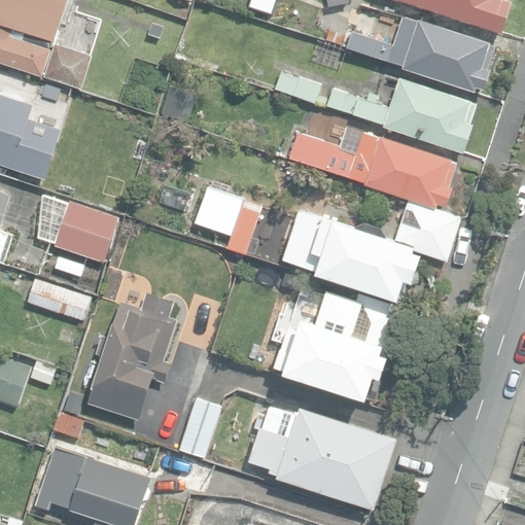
[(0,64),(81,91),(93,57),(56,44),(59,32),(58,32),(67,0),(0,0),(0,64)]
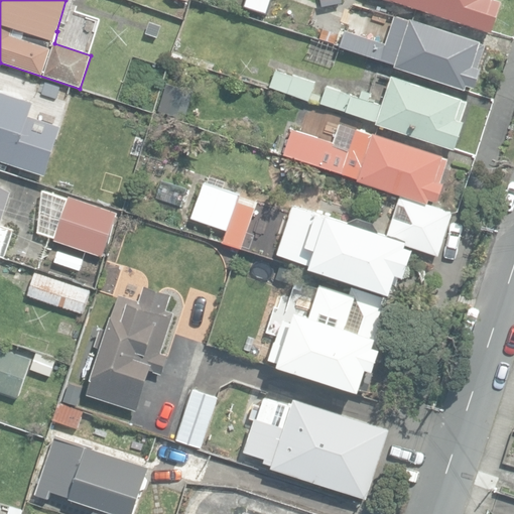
[(244,0),(242,8),(266,16),(271,2),(264,0),(244,0)]
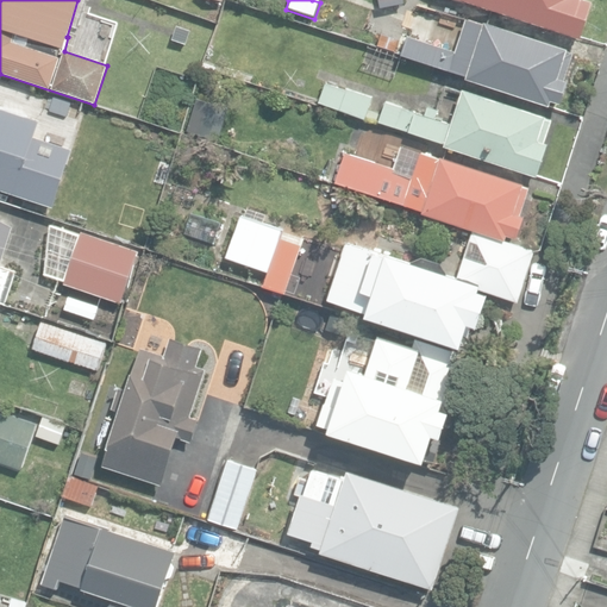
[(455,0),(580,41),(592,4),(581,0),(455,0)]
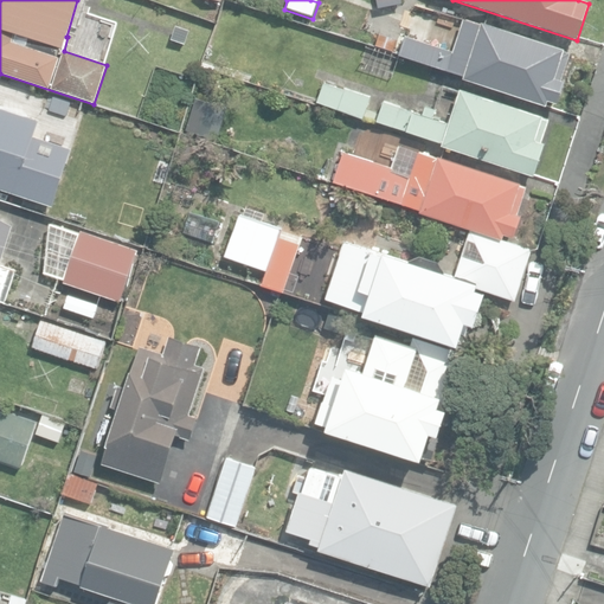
[(463,79),(546,107),(547,102),(557,104),(564,82),(560,81),(569,55),(563,53),(563,50),(481,24),(481,26),(462,20),(451,52),(404,37),(398,56),(463,77),(463,79)]
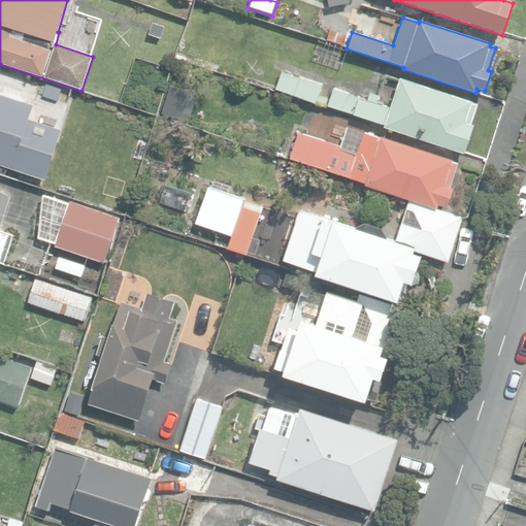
[(146,36),(168,44),(174,28),(154,20),(146,36)]
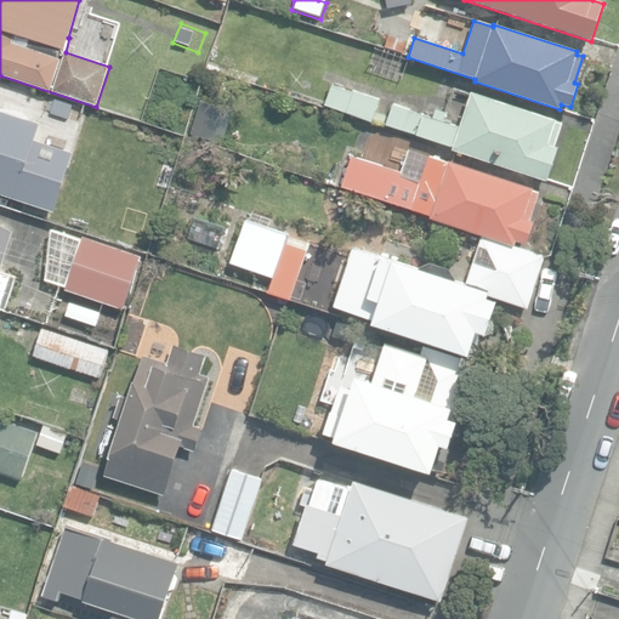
[(369,64),(403,77),(408,61),(374,50),(369,64)]
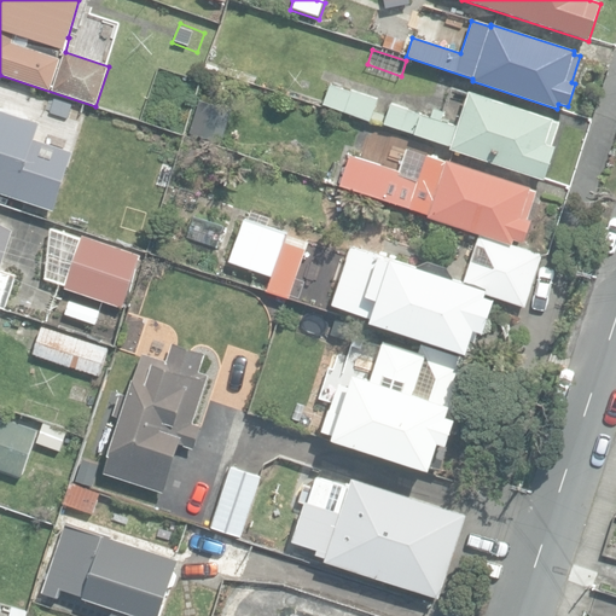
[(323,104),(370,122),(378,100),(332,82),(323,104)]
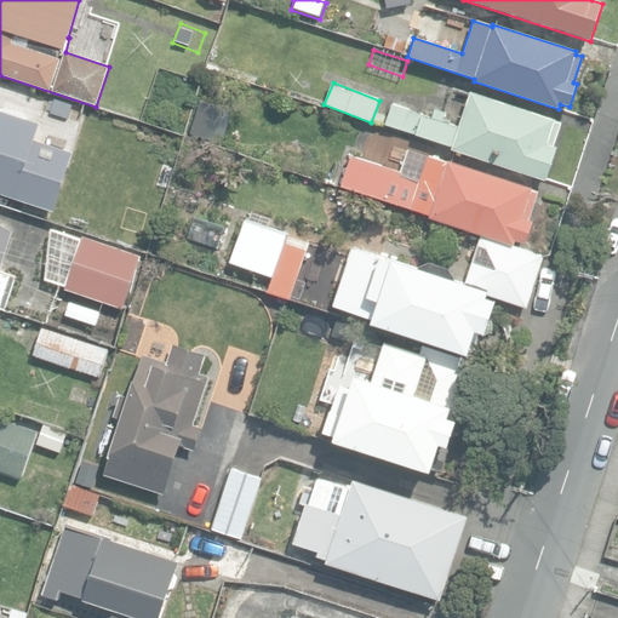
[(451,150),(544,181),(556,148),(553,147),(560,125),(554,122),(554,120),(470,92),(458,127),(442,122),(446,114),(434,110),(431,119),(393,106),(385,126),(452,148),(451,150)]
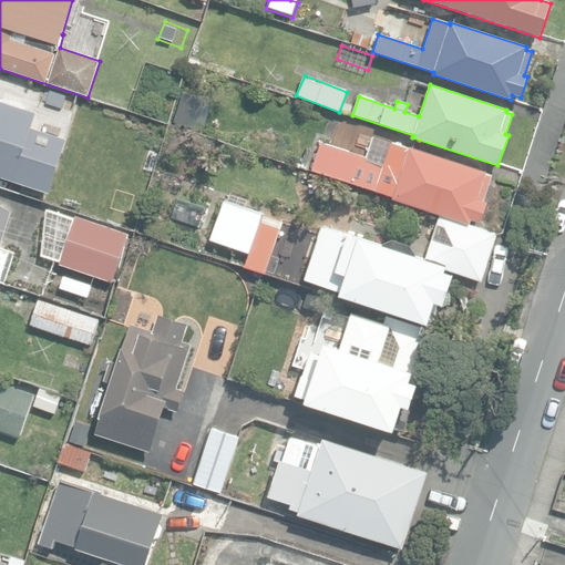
[(0,177),(47,193),(63,134),(29,122),(33,110),(0,99),(0,177)]
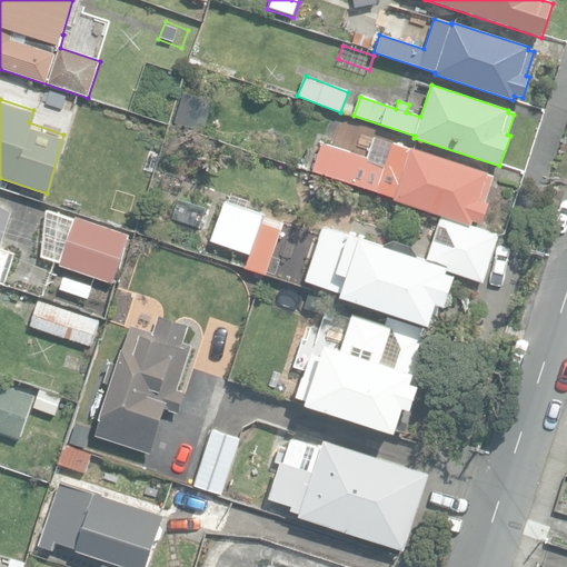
[(314,173),(471,226),(473,222),(481,225),(489,204),(485,202),(494,177),(488,175),(489,172),(411,147),(410,150),(375,139),(365,169),(354,166),(356,161),(321,150),(314,173)]
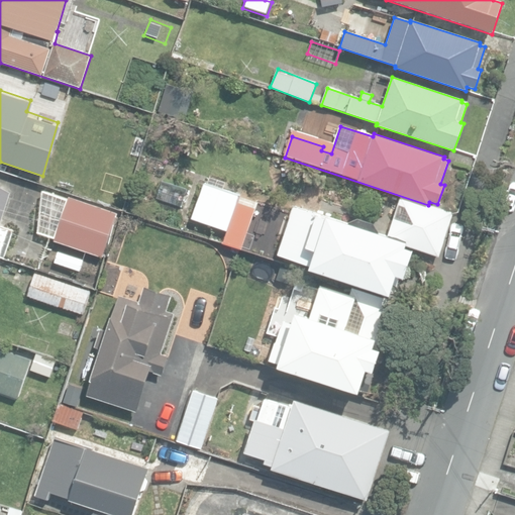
[(203,183),(190,219),(227,232),(237,204),(240,196),(203,183)]
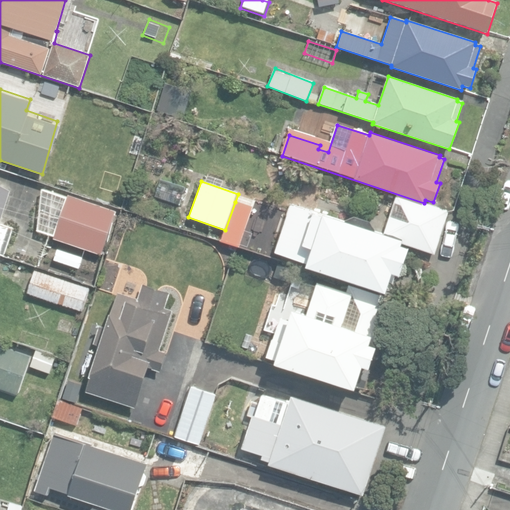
[(0,256),(2,257),(12,229),(0,224),(0,221),(10,192),(0,186),(0,256)]
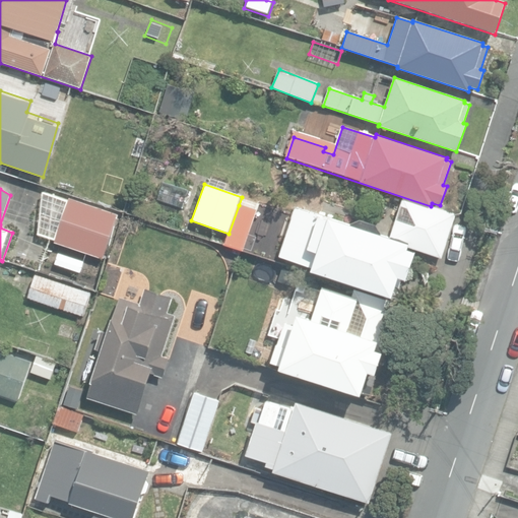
[(53,243),(102,260),(117,216),(68,199),(67,202),(42,193),(37,236),(54,242),(53,243)]
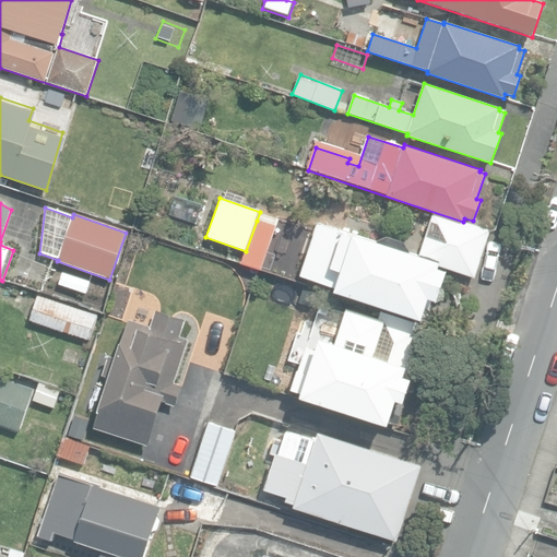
[(257,221),(246,251),(241,263),(261,270),(264,260),(274,264),(286,230),(257,221)]
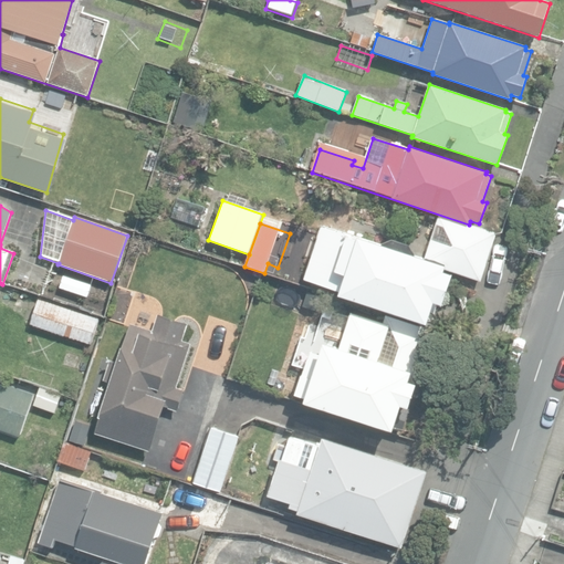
[(439,251),(479,265),(488,238),(448,223),(439,251)]
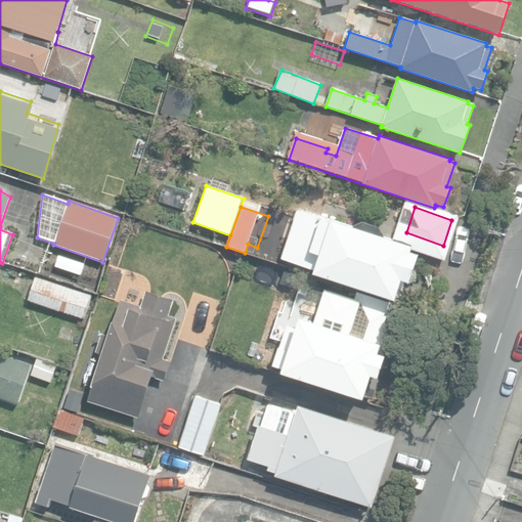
[(314,272),(395,299),(401,278),(409,281),(419,253),(411,251),(412,246),(383,235),(378,227),(361,222),(352,225),(332,219),(331,221),(297,210),(281,258),(315,269),(314,272)]
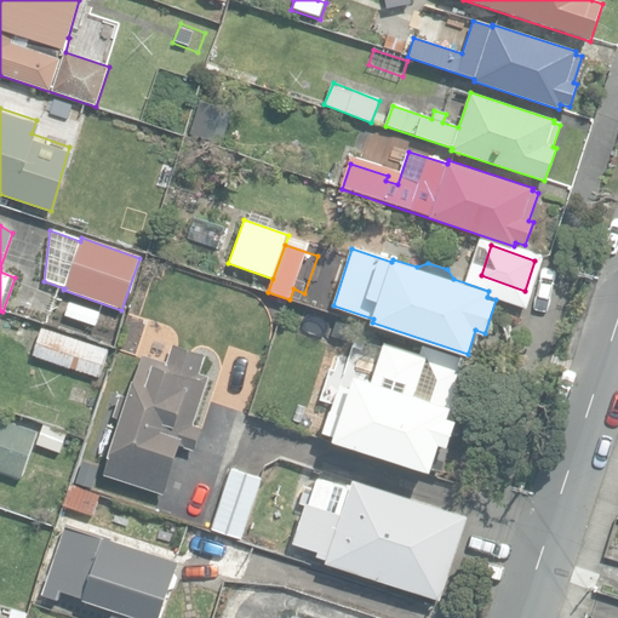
[(64,316),(96,327),(99,314),(69,303),(64,316)]
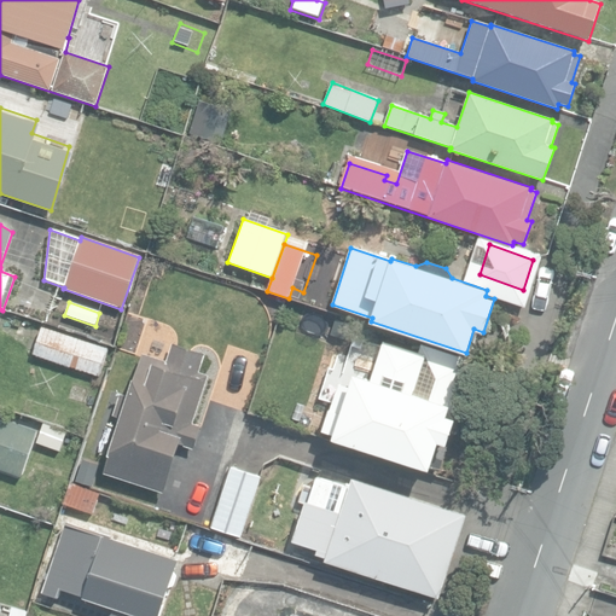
[(33,355),(98,377),(106,349),(41,329),(33,355)]
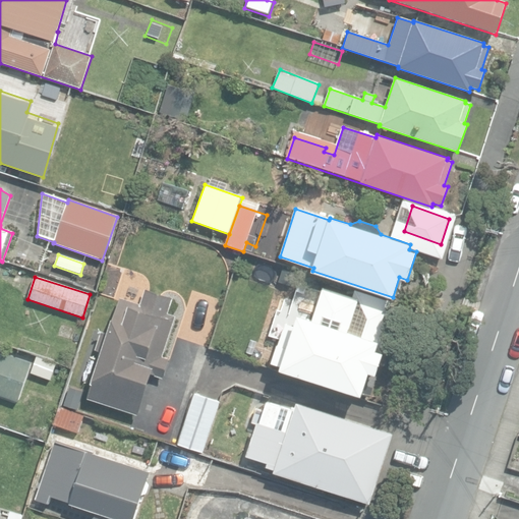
[(88,399),(137,416),(151,376),(162,380),(169,358),(163,356),(176,316),(168,313),(172,299),(145,290),(139,305),(120,298),(88,399)]
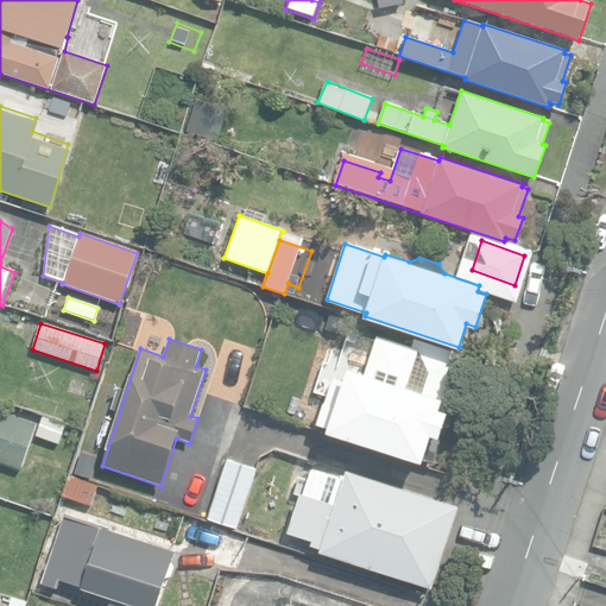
[(332,373),(314,428),(424,464),(433,437),(443,440),(452,411),(443,409),(447,398),(454,401),(466,361),(410,343),(408,351),(372,339),(363,368),(346,364),(342,377),(332,373)]
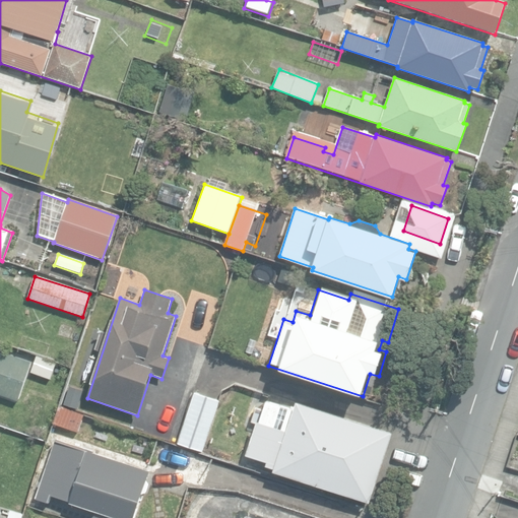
[(0,396),(17,402),(28,371),(43,376),(47,362),(34,357),(31,363),(0,351),(0,396)]
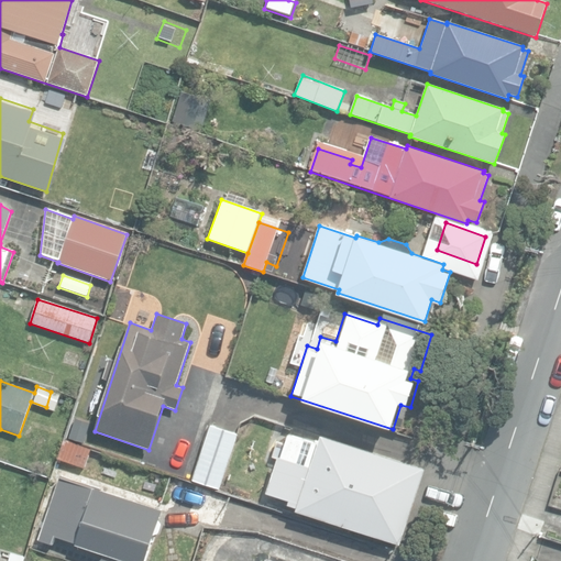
[(190,481),(218,490),(237,436),(209,426),(190,481)]
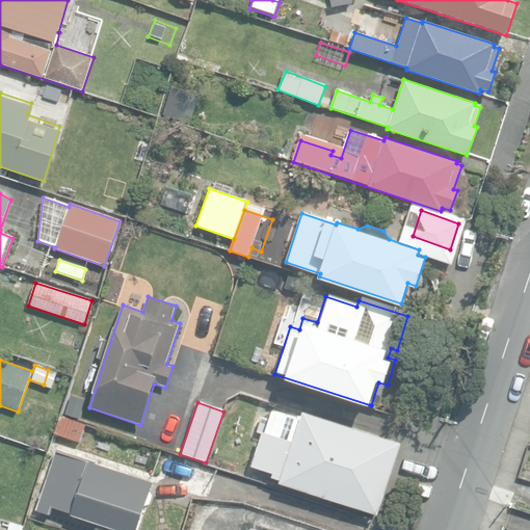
[(276,483),(377,515),(401,440),(301,407),(298,420),(267,411),(249,467),(271,474),(270,476),(279,478),(276,483)]
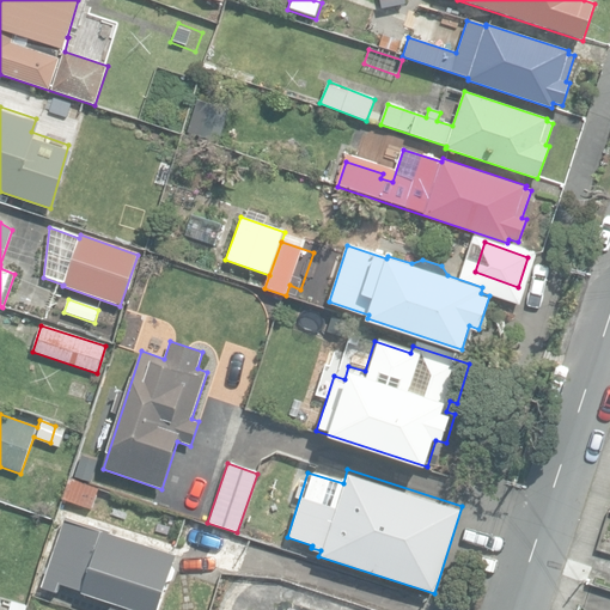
[(62,499),(91,510),(98,490),(69,480),(62,499)]
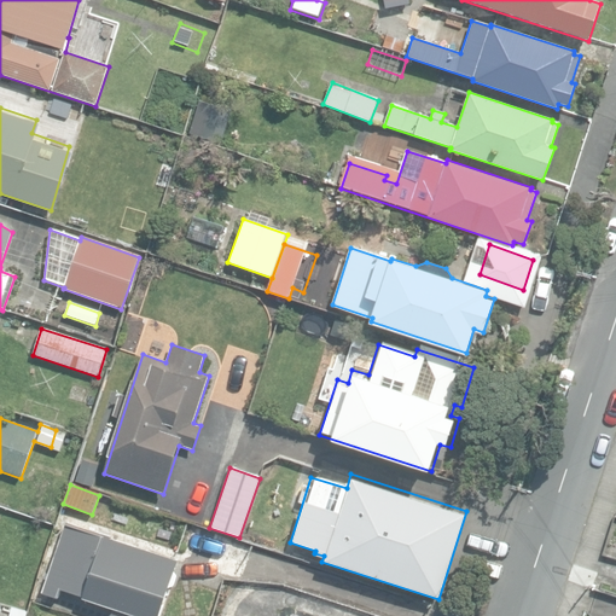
[(158,615),(167,590),(173,587),(176,574),(175,568),(178,561),(111,539),(111,538),(67,522),(42,594),(57,599),(59,591),(112,608),(110,615),(158,615)]
